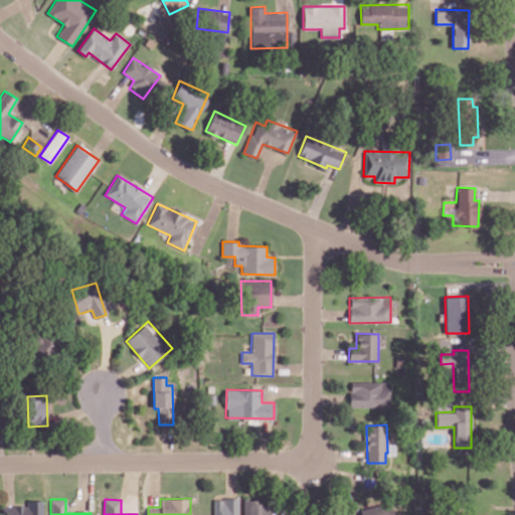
[(212,514),(237,514),(238,499),(213,499),(212,514)]
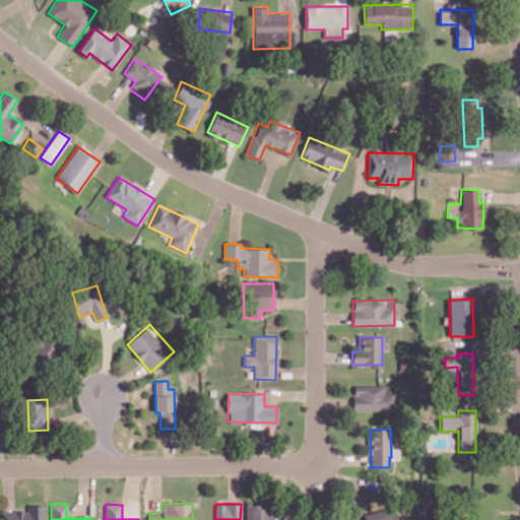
[(3,511),(2,519),(43,519),(44,505),(27,506),(28,511),(3,511)]
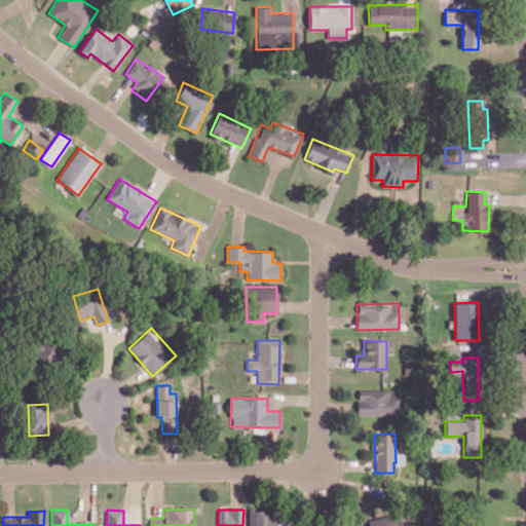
[(251,525),(275,525),(276,513),(252,512),(251,525)]
